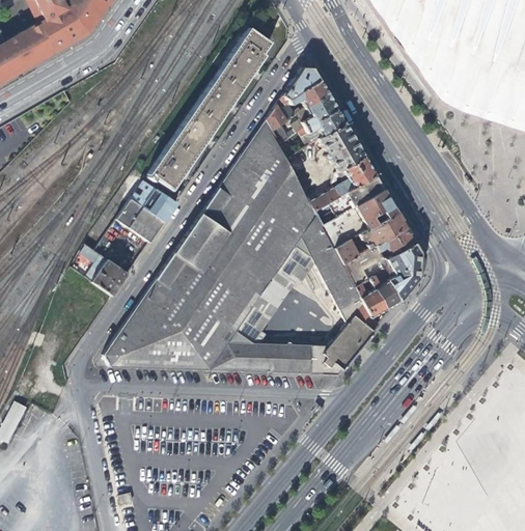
[(7,30),(0,34),(0,87),(94,33),(117,0),(32,0),(43,23),(12,40),(7,30)]
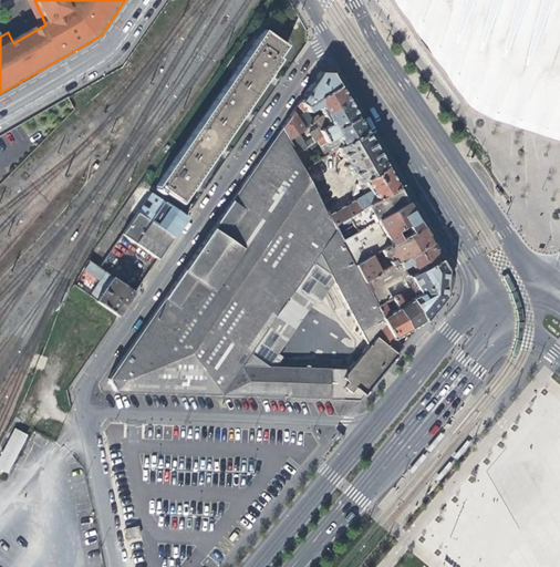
[(559,0),(394,0),(452,88),(464,102),(559,133),(559,0)]
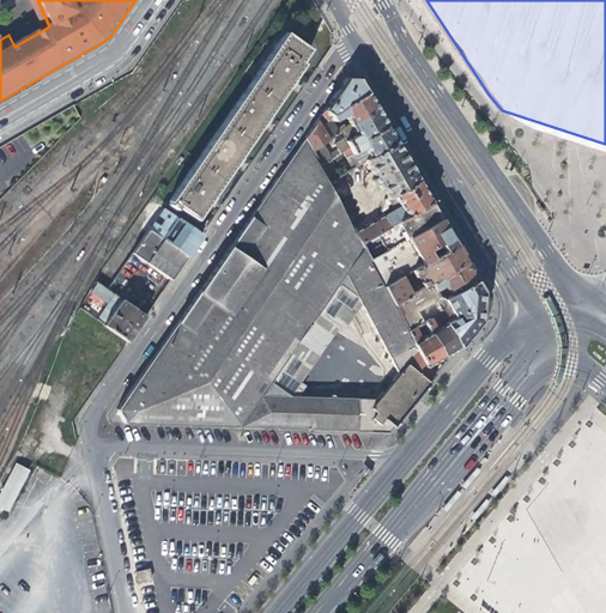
[(307,67),(308,66),(305,64),(315,52),(290,34),(173,201),(175,202),(173,204),(182,211),(185,208),(200,219),(224,186),(255,141),(283,102),(307,67)]
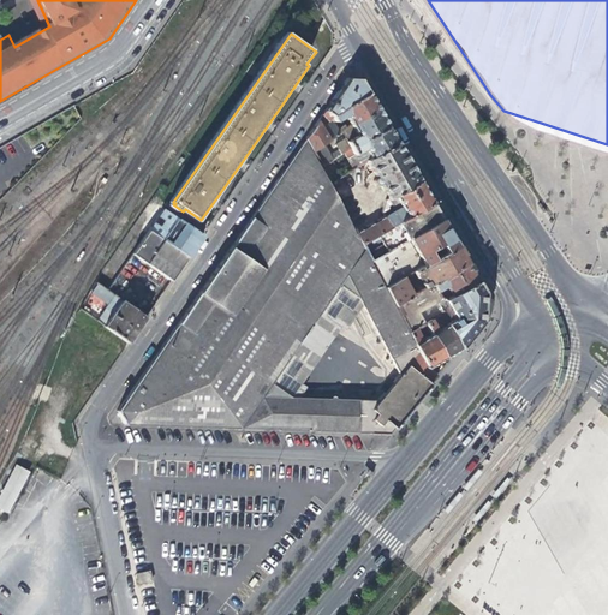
[(329,143),(334,141),(327,130),(337,115),(374,93),(369,84),(367,79),(352,78),(331,111),(311,138),(317,150),(329,143)]
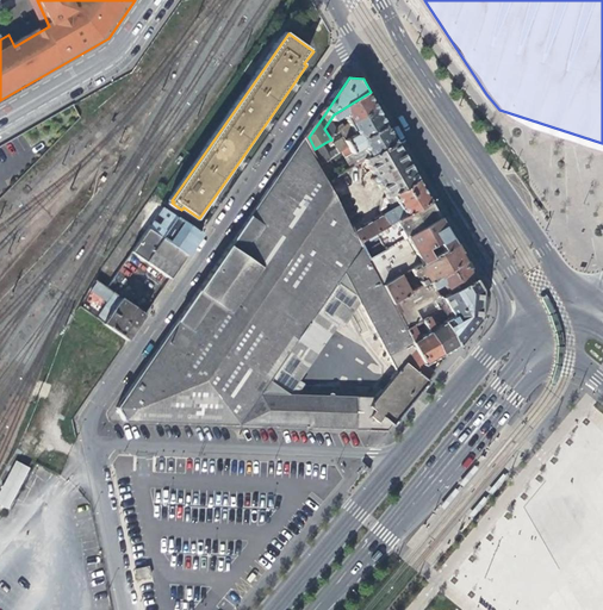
[(371,92),(334,114),(324,129),(331,139),(354,125),(380,109),(375,100),(371,92)]
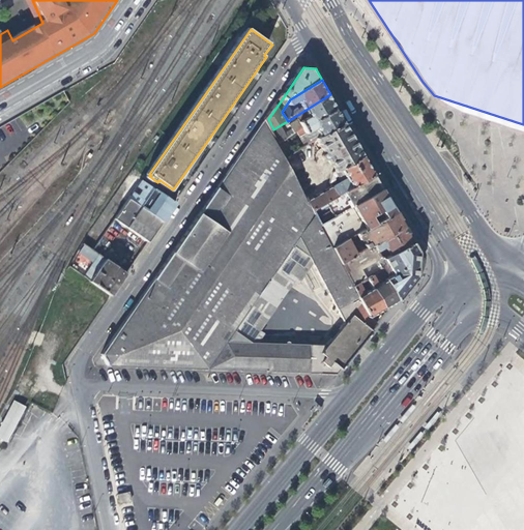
[(289,133),(284,123),(273,129),(281,145),(290,139),(301,131),(339,109),(333,99),(330,94),(308,109),(313,116),(304,121),(302,119),(292,125),(294,128),(289,133)]
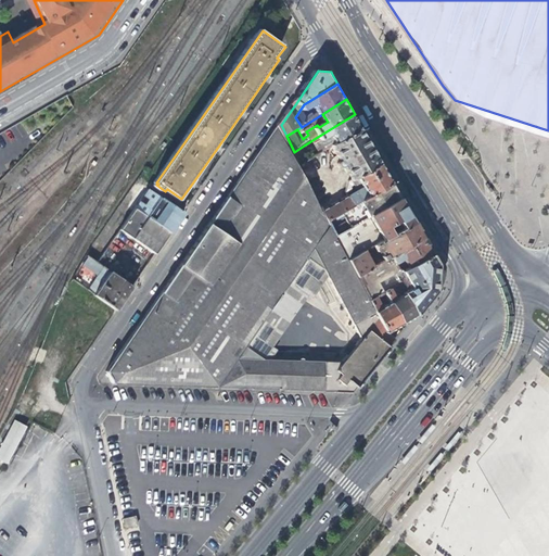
[(330,149),(336,146),(364,129),(359,121),(355,114),(316,138),(319,143),(324,140),(330,149)]
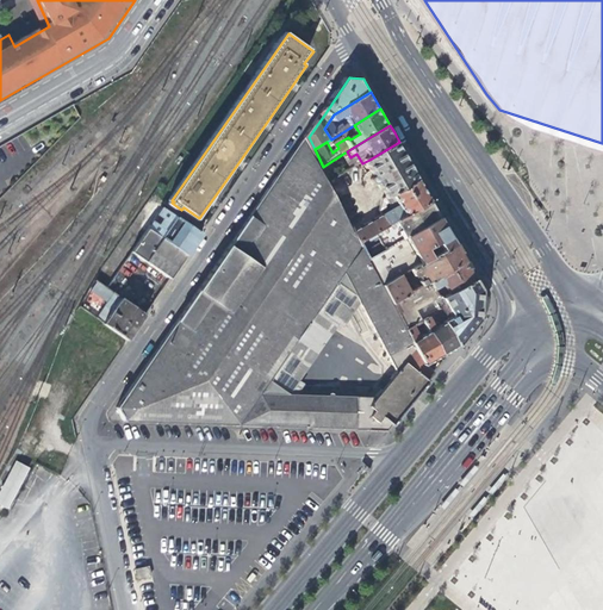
[(129,423),(252,427),(390,431),(408,411),(418,398),(439,374),(430,367),(429,366),(410,330),(396,303),(387,286),(373,260),(364,242),(359,232),(331,182),(323,167),(315,149),(309,137),(122,409),(129,423)]
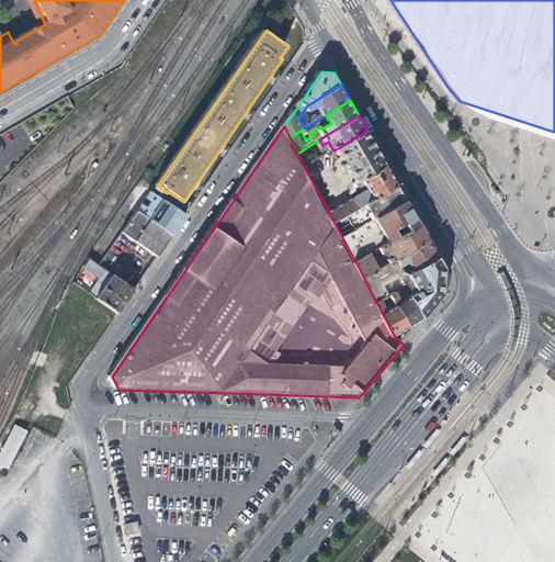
[(351,166),(360,181),(375,172),(387,165),(376,145),(367,131),(340,147),(346,157),(342,159),(341,160),(341,161),(340,161),(340,163),(340,164),(339,164),(339,165),(339,166),(339,167),(342,170),(351,166)]
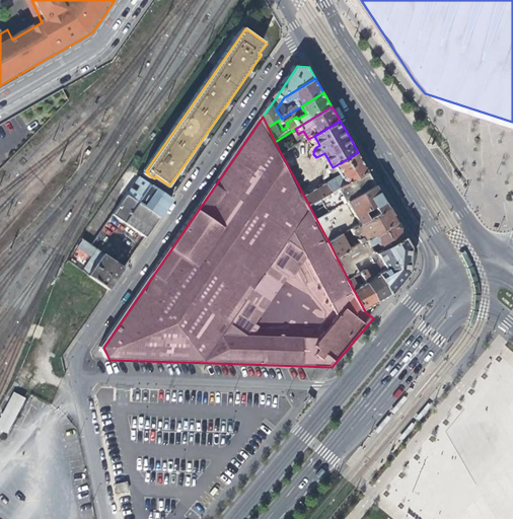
[(292,149),(284,136),(275,142),(282,155),(292,149)]
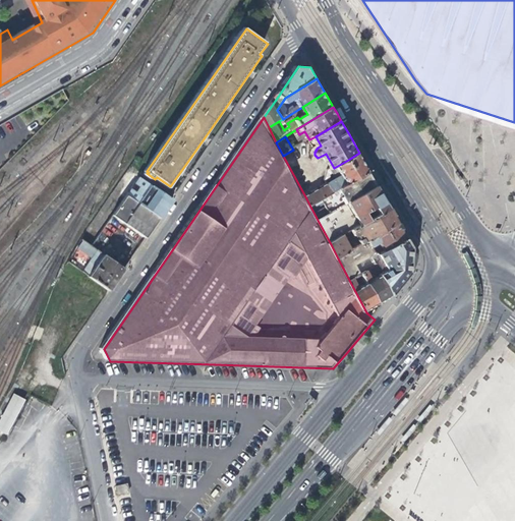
[(304,143),(293,150),(283,156),(306,198),(323,188),(306,160),(311,156),(304,143)]
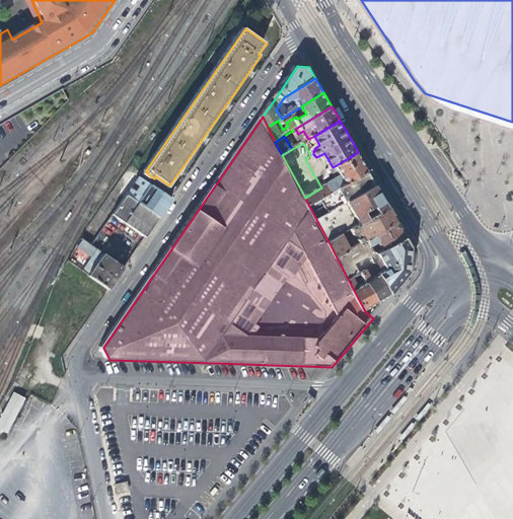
[(339,177),(331,181),(337,191),(369,171),(368,169),(367,167),(363,160),(358,152),(347,159),(333,167),(331,168),(330,178),(334,176),(334,171),(335,171),(339,177)]
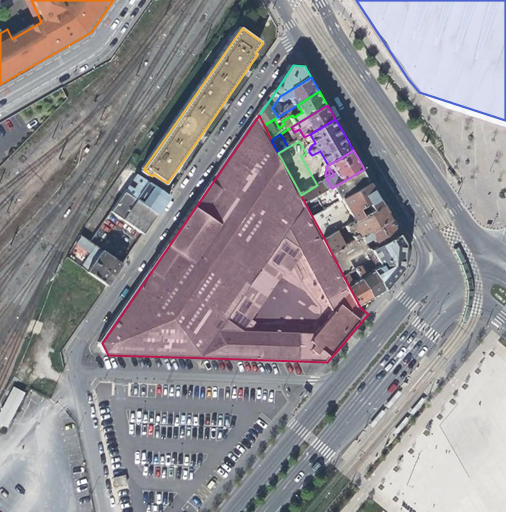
[(110,219),(115,211),(118,207),(128,192),(140,174),(141,172),(138,169),(132,165),(93,222),(103,228),(110,219)]
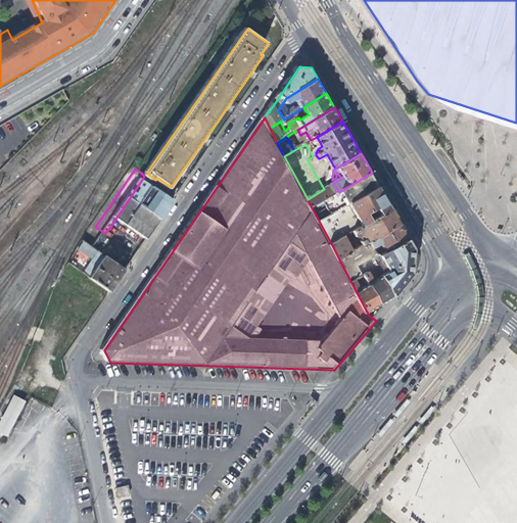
[(339,192),(312,207),(320,223),(334,214),(333,210),(338,208),(339,210),(351,203),(380,187),(376,179),(372,173),(339,192)]
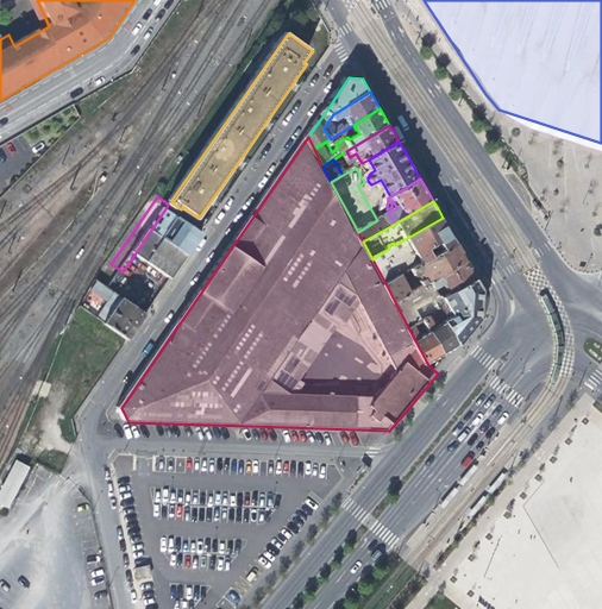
[(177,221),(167,237),(192,253),(200,240),(205,233),(170,209),(168,214),(177,221)]
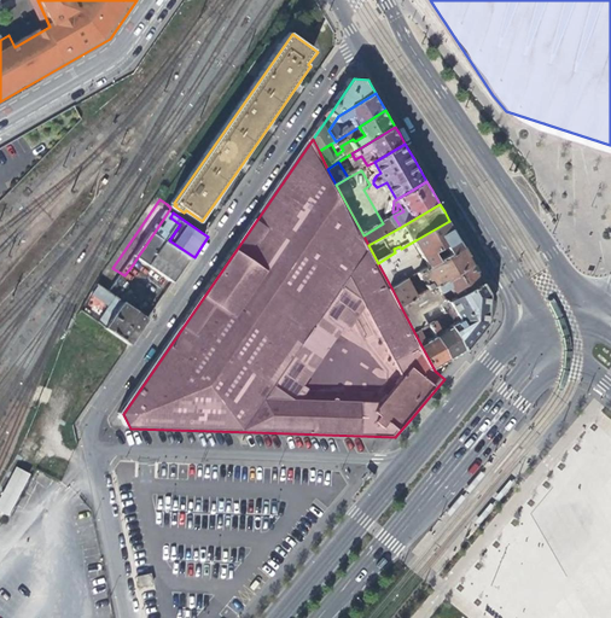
[(383,223),(364,235),(368,245),(401,227),(394,216),(383,223)]
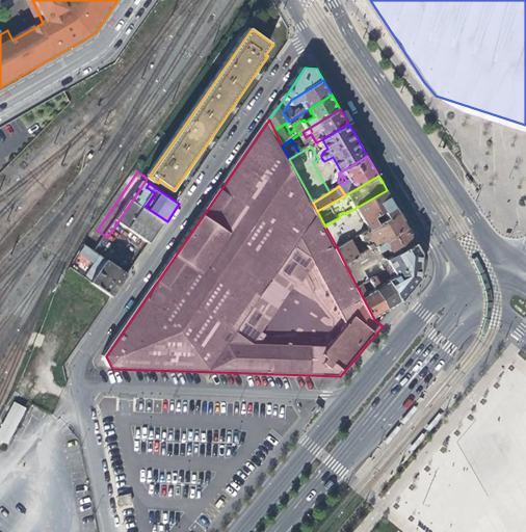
[(352,231),(357,238),(371,230),(400,212),(396,205),(391,197),(390,194),(387,190),(358,207),(363,214),(356,218),(361,227),(352,231)]
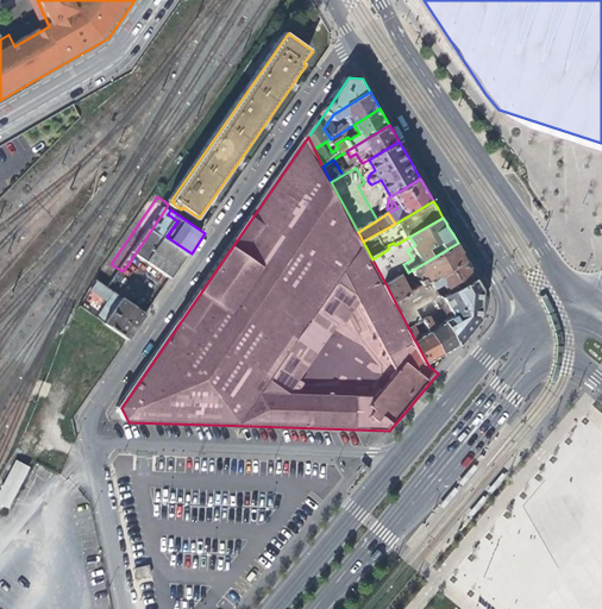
[(152,228),(140,246),(179,272),(187,261),(192,253),(167,237),(152,228)]
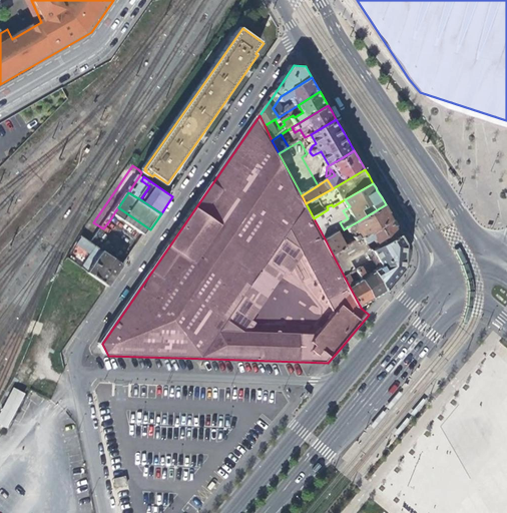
[(358,229),(362,237),(365,235),(394,218),(389,210),(386,204),(358,221),(344,229),(341,230),(345,236),(358,229)]
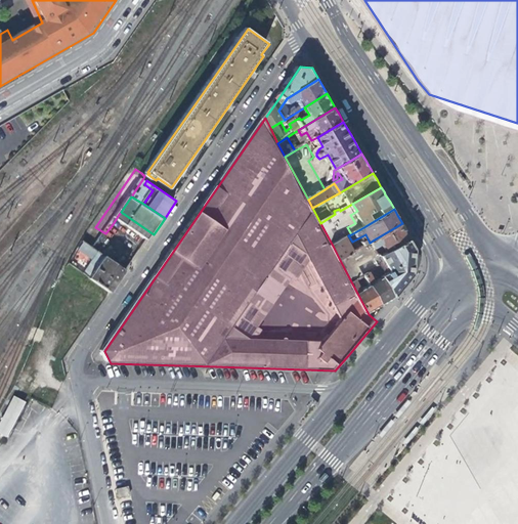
[(150,238),(154,234),(121,212),(118,216),(150,238)]
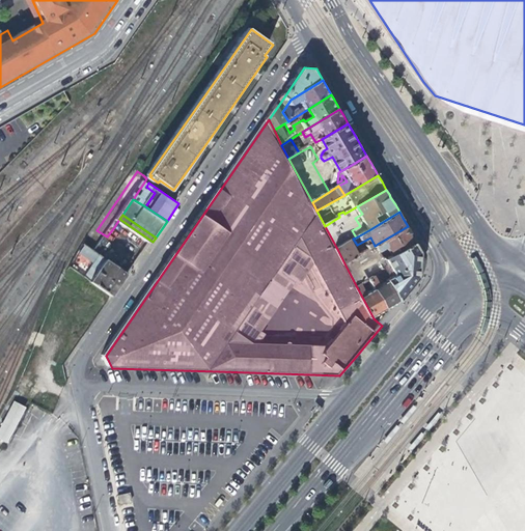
[(388,246),(394,256),(417,243),(412,233),(408,226),(378,244),(381,250),(388,246)]
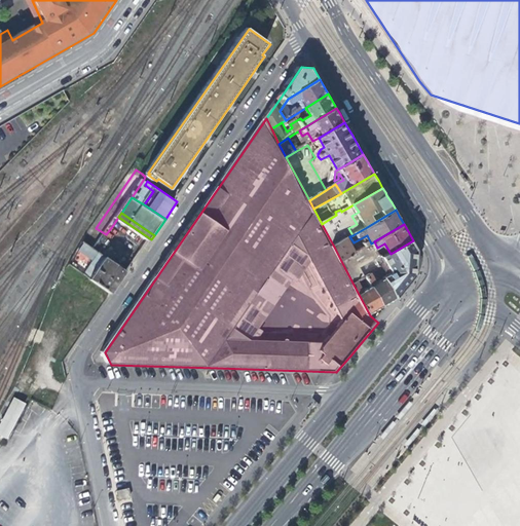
[(347,238),(334,247),(341,261),(356,253),(347,238)]
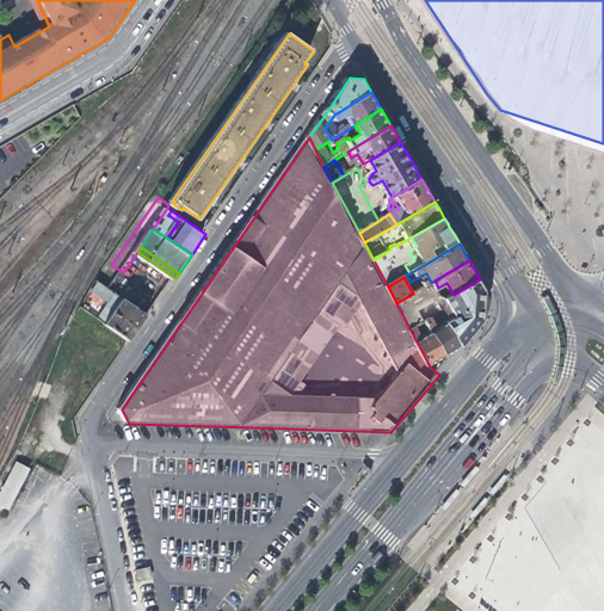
[(449,323),(462,346),(474,333),(485,321),(487,291),(484,284),(480,279),(454,295),(448,298),(442,295),(438,288),(435,281),(431,283),(413,294),(396,303),(411,331),(418,327),(426,322),(420,310),(439,300),(443,304),(445,306),(449,303),(457,318),(449,323)]
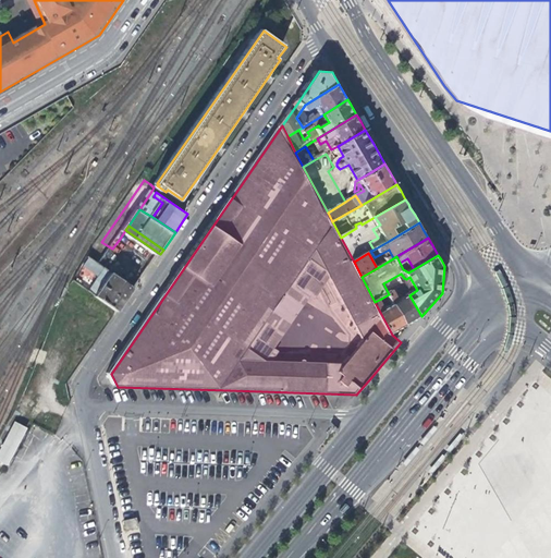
[(92,291),(99,296),(115,273),(108,268),(92,291)]
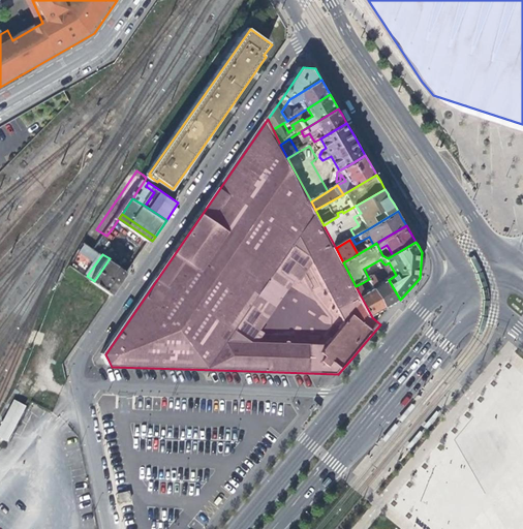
[(94,281),(115,296),(123,283),(130,273),(110,258),(94,281)]
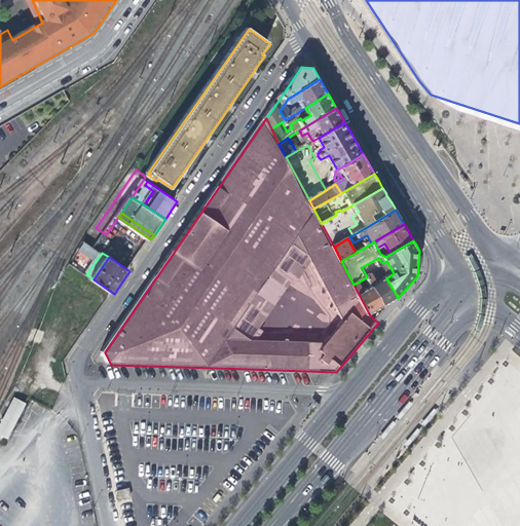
[(368,276),(373,286),(385,306),(392,302),(398,298),(386,278),(378,284),(372,274),(368,276)]
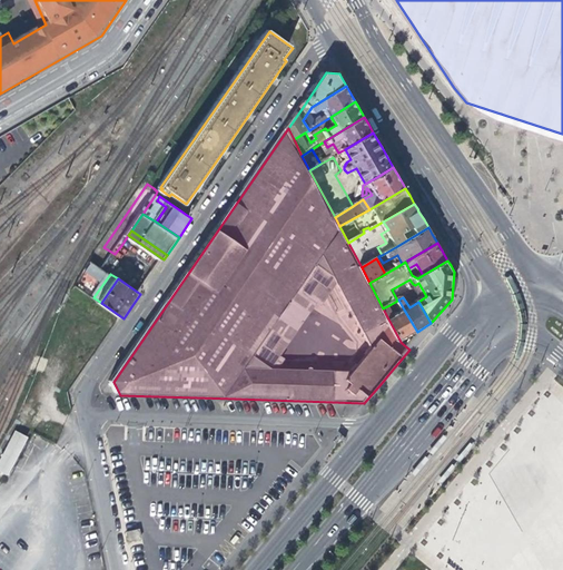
[(395,315),(389,305),(383,308),(401,342),(408,336),(417,332),(404,310),(395,315)]
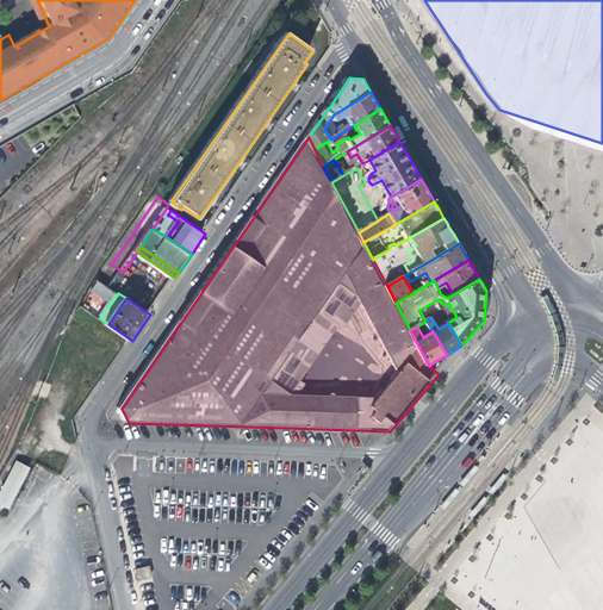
[(18,510),(36,466),(20,460),(2,504),(18,510)]
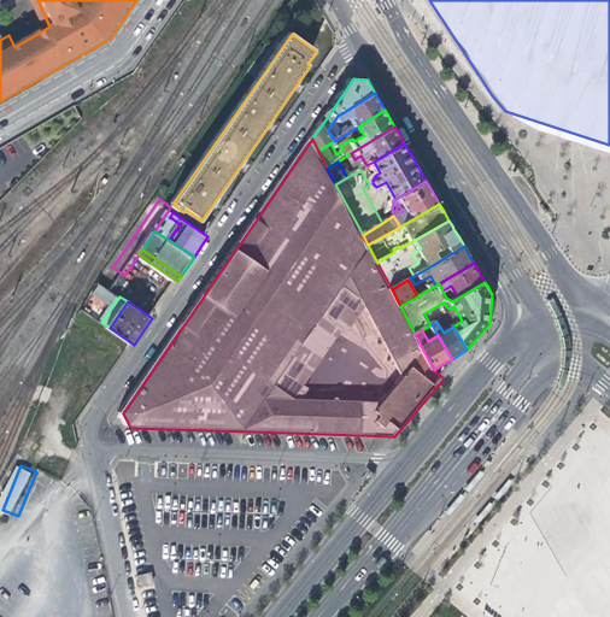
[(476,492),(492,474),(488,470),(473,488),(476,492)]
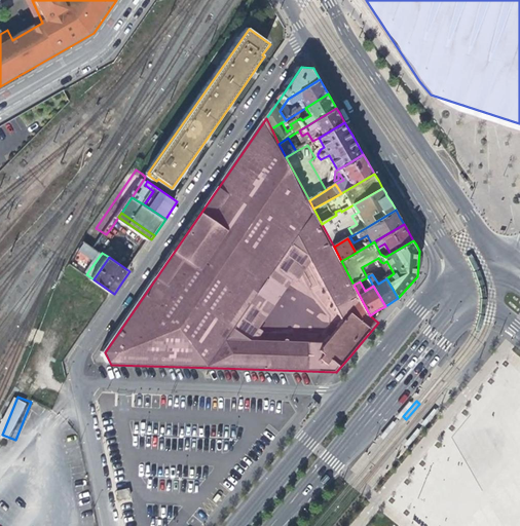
[(430,426),(442,411),(439,408),(425,423),(430,426)]
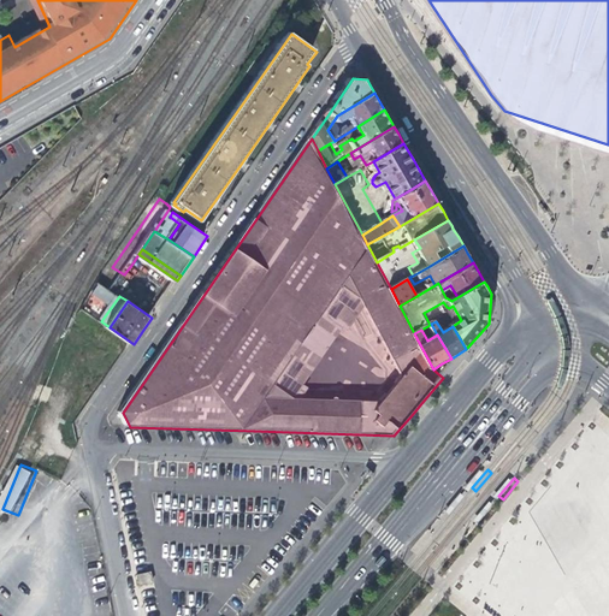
[(456,514),(472,496),(467,492),(453,510),(456,514)]
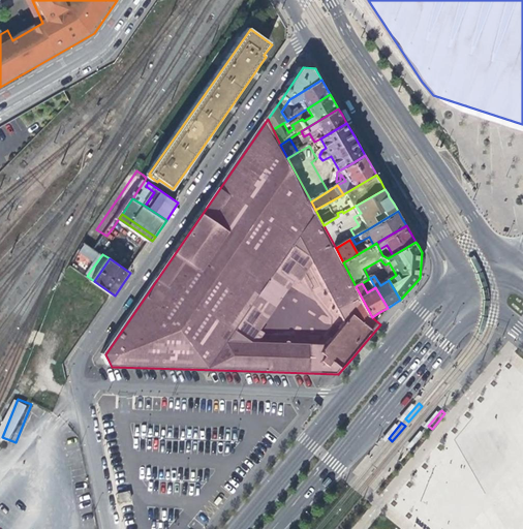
[(414,448),(428,433),(425,431),(411,445),(414,448)]
